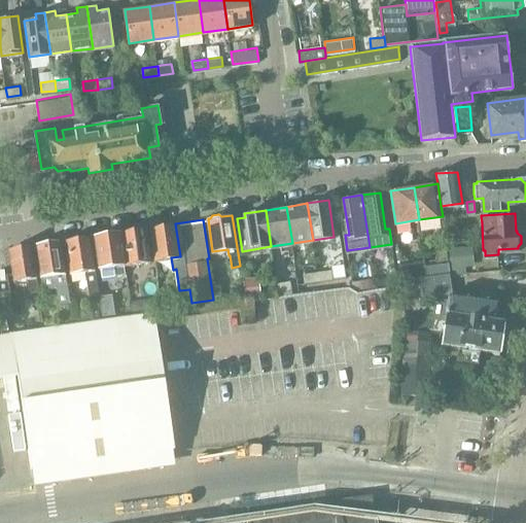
[(155,259),(171,257),(180,256),(175,223),(165,224),(163,223),(155,223),(153,227),(146,228),(150,260),(142,262),(143,269),(147,268),(149,283),(159,282),(155,259)]
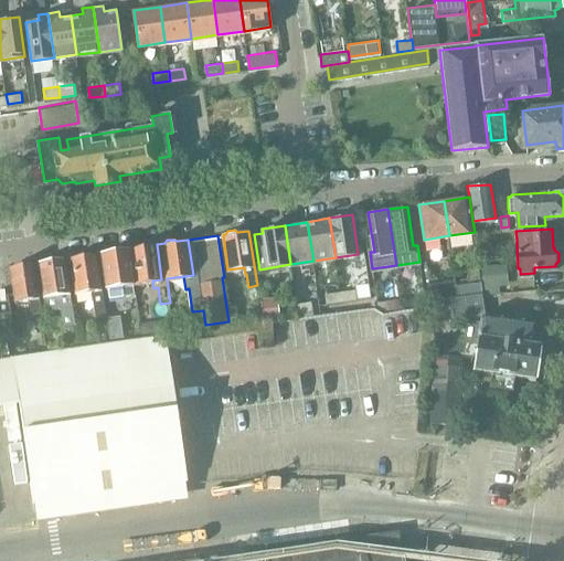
[(135,283),(152,281),(161,279),(157,244),(145,246),(142,244),(136,245),(134,247),(130,247),(135,283)]
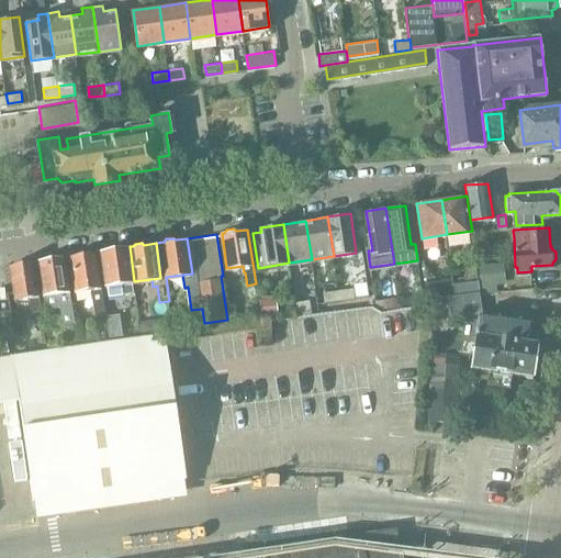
[(127,247),(119,248),(116,248),(114,246),(107,247),(104,250),(101,250),(107,286),(108,286),(109,294),(134,290),(127,247)]
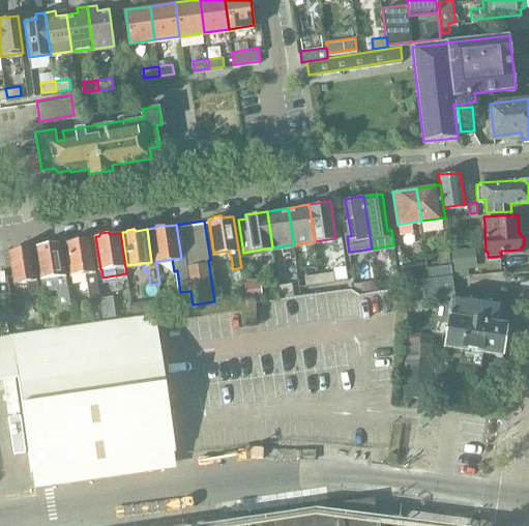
[(85,271),(89,294),(99,293),(96,269),(95,270),(91,237),(80,238),(78,237),(71,238),(69,240),(66,241),(70,273),(85,271)]
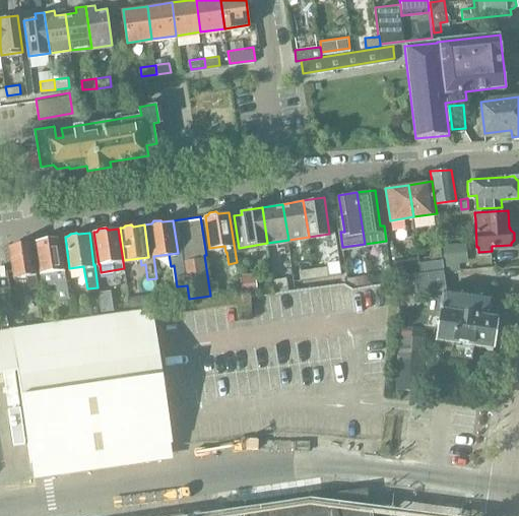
[(36,241),(41,271),(42,283),(55,281),(58,298),(69,297),(64,268),(60,237),(50,239),(47,237),(41,238),(39,240),(36,241)]
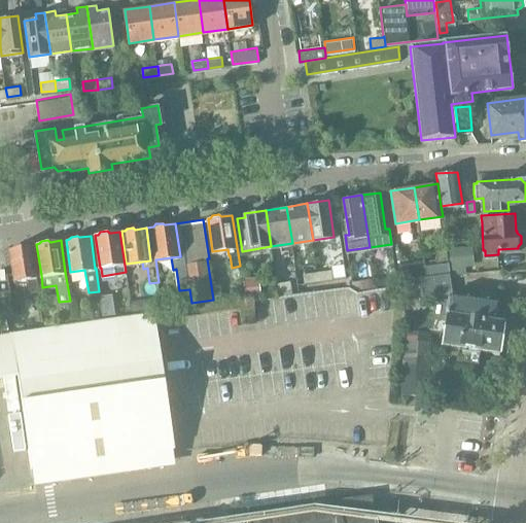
[(32,244),(25,245),(23,246),(20,244),(13,244),(11,247),(9,247),(14,279),(27,277),(29,291),(39,289),(32,244)]
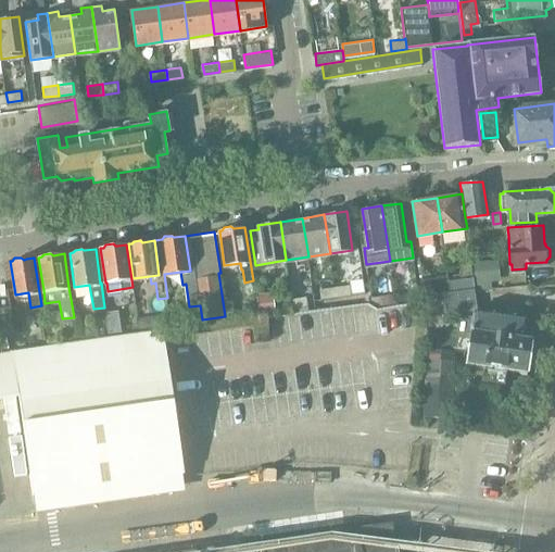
[(490,258),(474,259),(476,280),(476,284),(476,287),(492,286),(492,279),(490,258)]
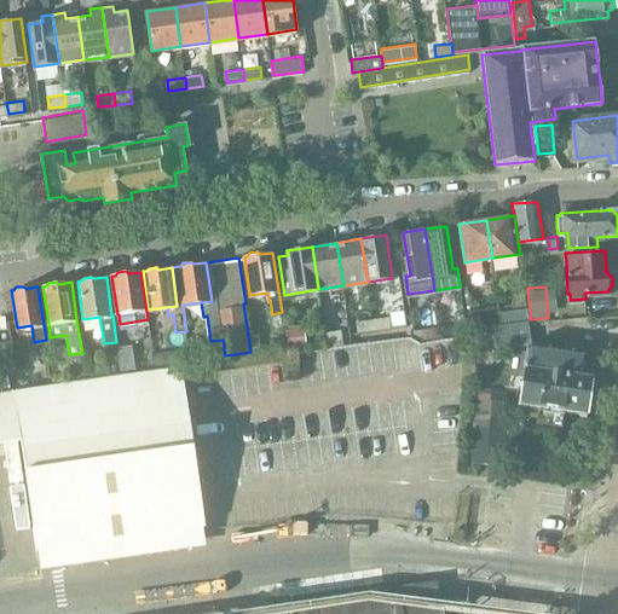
[(498,301),(471,305),(473,318),(500,313),(498,301)]
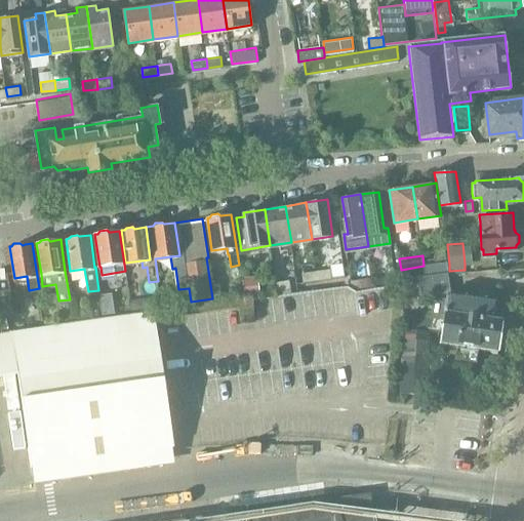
[(446,257),(424,262),(425,274),(446,272),(448,271),(446,257)]
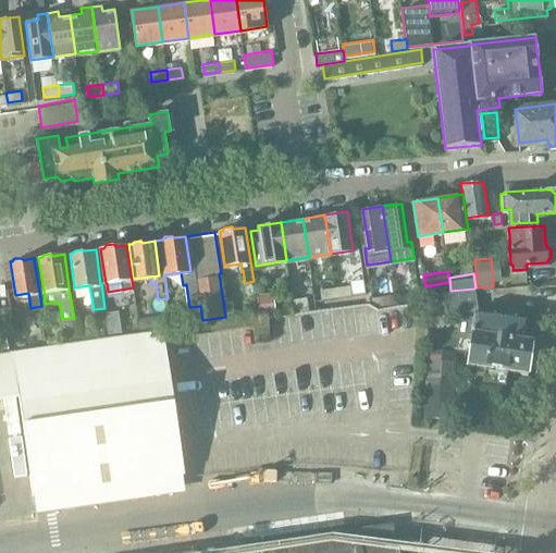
[(350,283),(335,285),(337,296),(351,294),(350,283)]
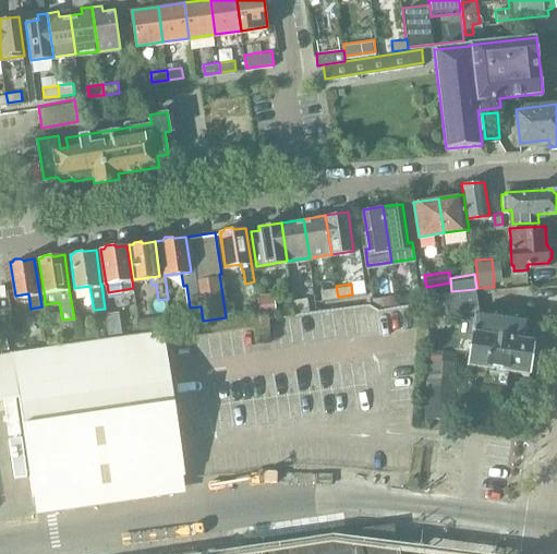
[(338,297),(336,286),(321,289),(323,299),(338,297)]
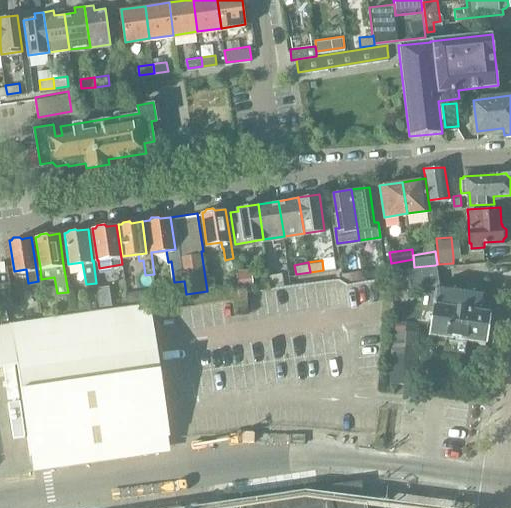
[(436,266),(435,265),(414,267),(408,268),(411,285),(423,287),(420,307),(394,306),(390,381),(416,382),(419,318),(431,320),(429,333),(446,335),(445,348),(463,351),(465,339),(486,342),(490,312),(482,311),(485,292),(438,285),(436,266)]
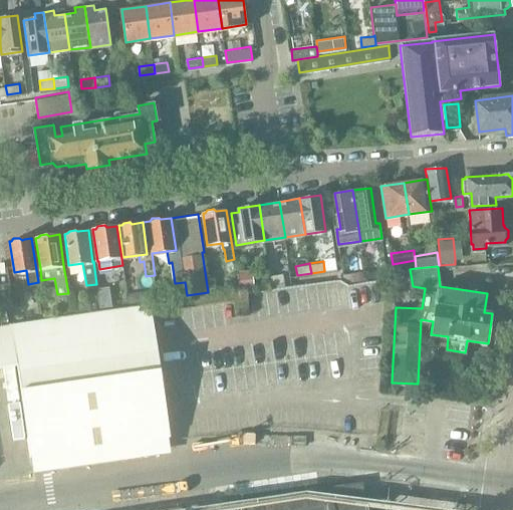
[(387,267),(376,269),(377,279),(388,277),(387,267)]
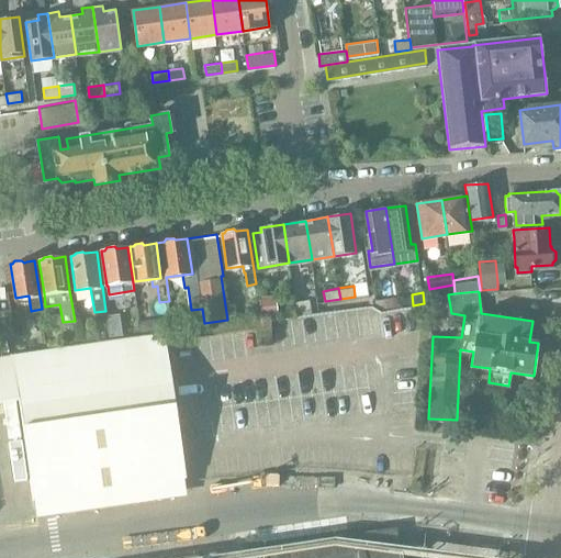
[(275,312),(273,301),(272,294),(260,297),(262,313),(275,312)]
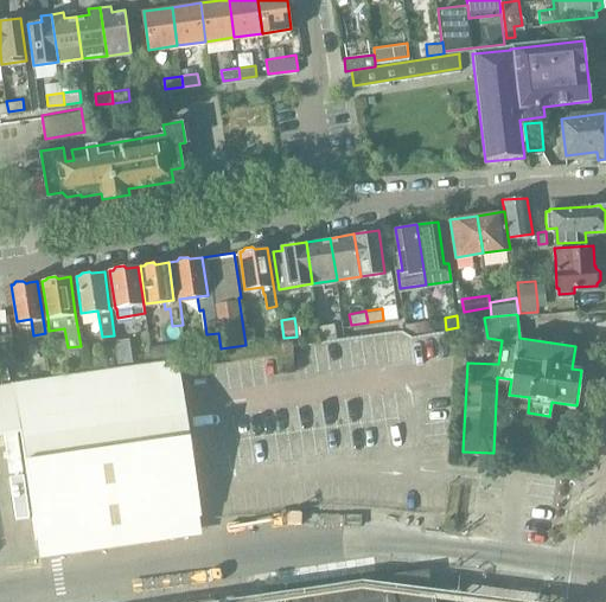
[(431,318),(407,321),(408,332),(432,328),(431,318)]
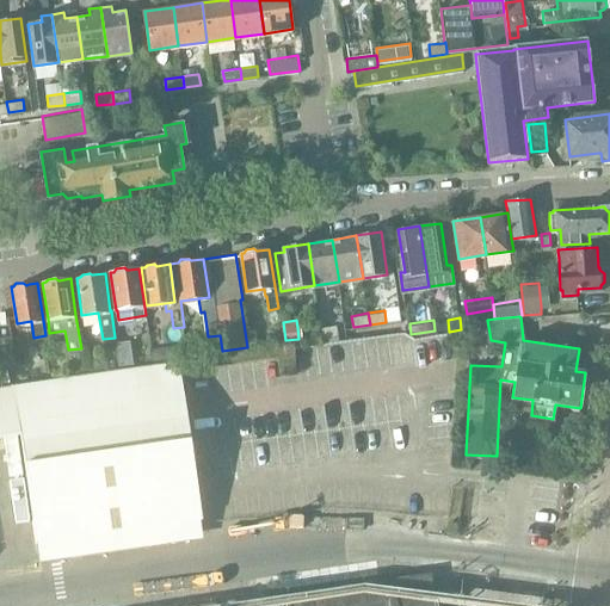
[(337,323),(321,326),(322,338),(339,335),(337,323)]
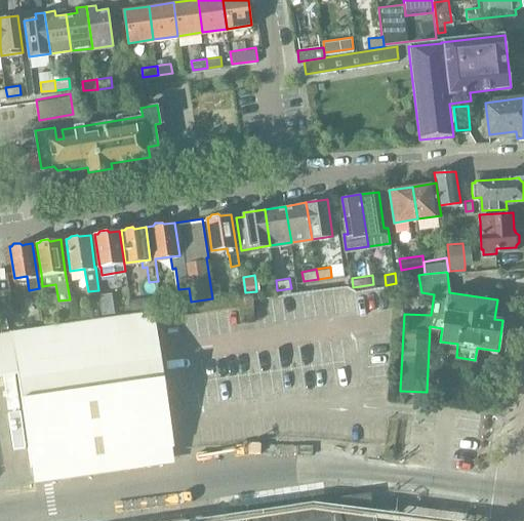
[(210,286),(212,298),(220,297),(218,285),(210,286)]
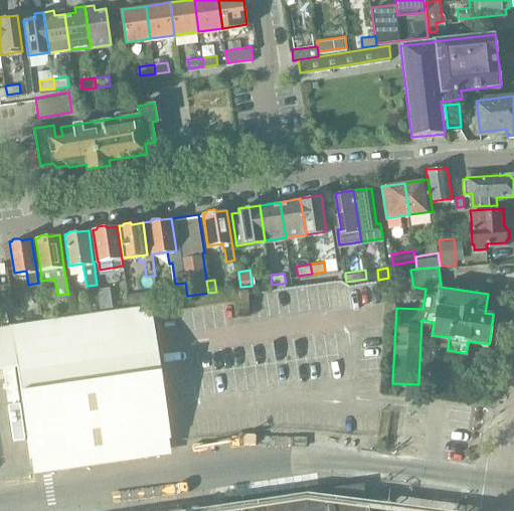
[(0,284),(0,290),(2,308),(6,307),(13,306),(10,283),(0,284)]
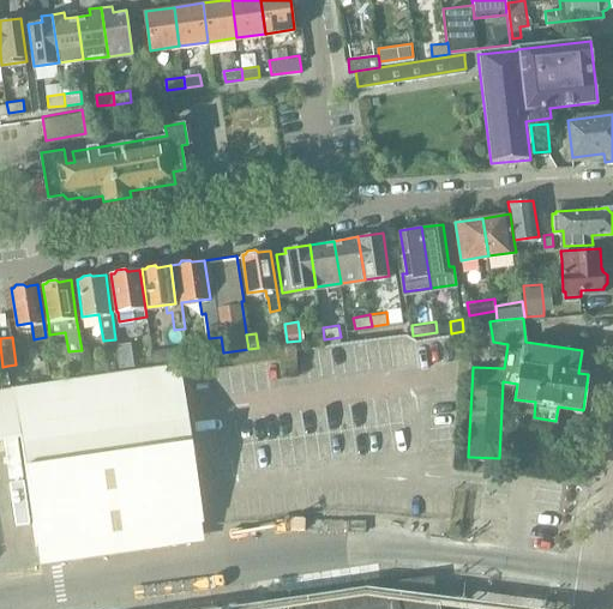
[(116,343),(120,367),(134,365),(131,341),(116,343)]
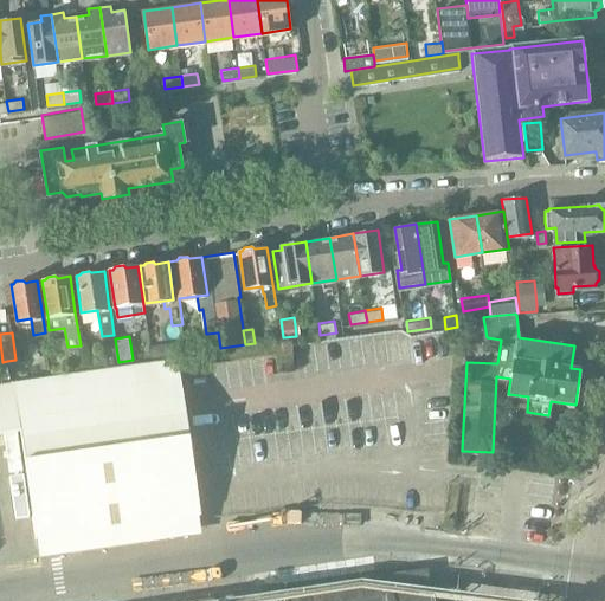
[(161,342),(150,343),(153,361),(163,360),(161,342)]
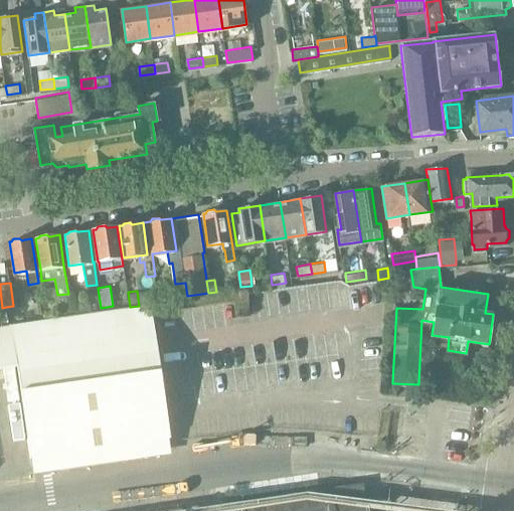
[(0,367),(17,365),(23,404),(31,458),(32,457),(32,456),(169,436),(169,438),(170,438),(169,424),(168,424),(152,308),(151,304),(112,310),(99,312),(12,324),(10,325),(9,325),(6,307),(2,308),(0,307),(0,367)]
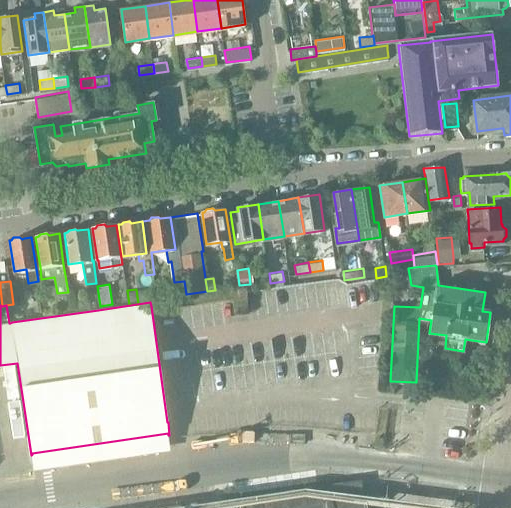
[(386,443),(398,444),(399,436),(387,434),(386,443)]
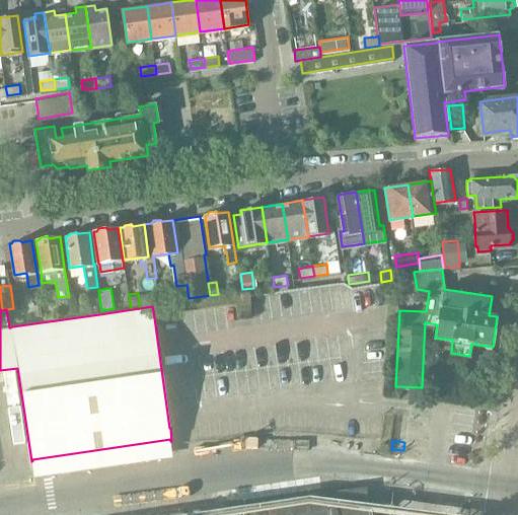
[(371,514),(367,487),(367,486),(238,505),(239,514),(371,514)]
